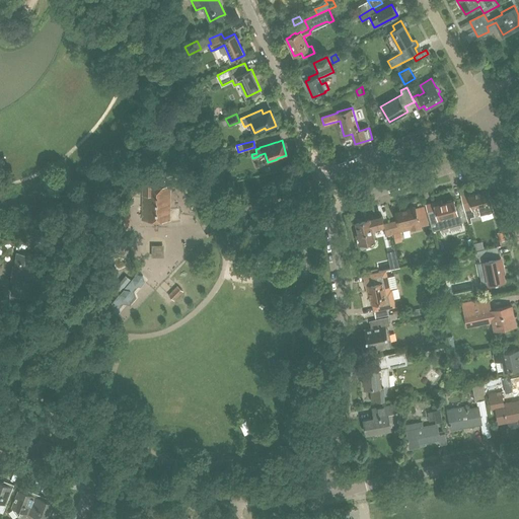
[(214,173),(223,171),(221,163),(212,165),(214,173)]
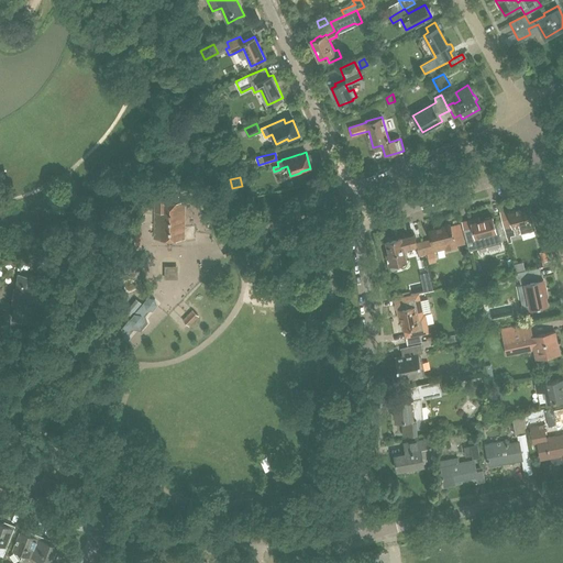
[(185,239),(185,201),(168,201),(168,189),(156,189),(155,238),(185,239)]
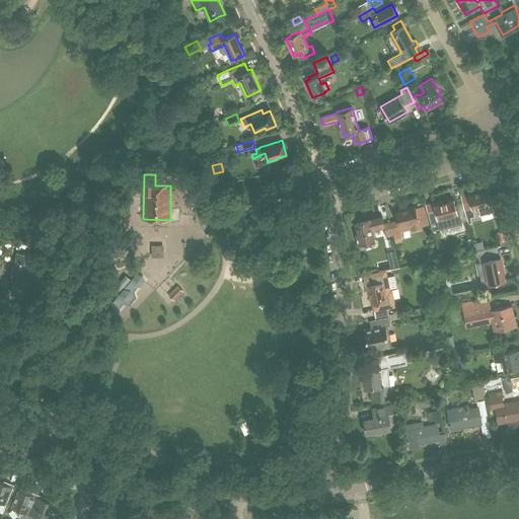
[(473,209),(476,208),(477,214),(492,210),(491,205),(488,190),(469,195),(469,193),(460,195),(466,219),(468,224),(471,223),(470,218),(475,216),(473,209)]
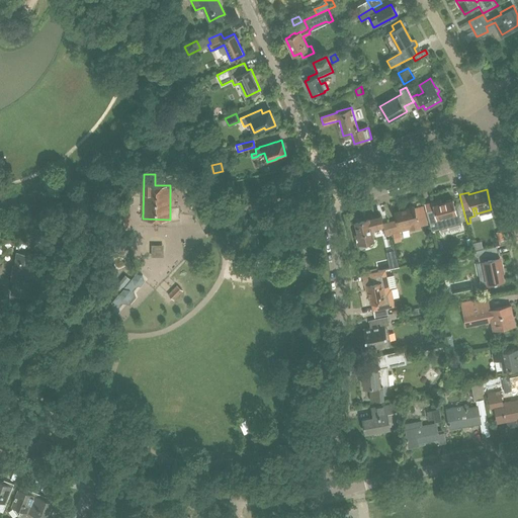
[(438,203),(437,200),(425,203),(432,231),(436,230),(436,228),(439,227),(440,228),(460,223),(455,204),(453,204),(452,199),(438,203)]
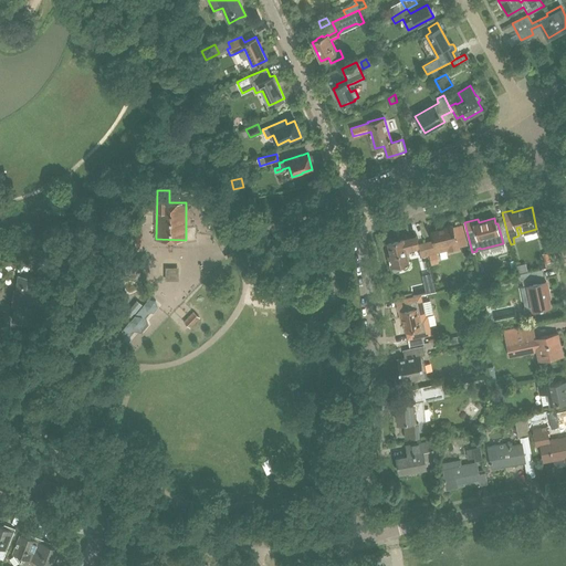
[(433,240),(425,243),(427,254),(447,249),(448,251),(459,249),(458,247),(467,244),(461,224),(452,227),(452,224),(430,230),(433,240)]
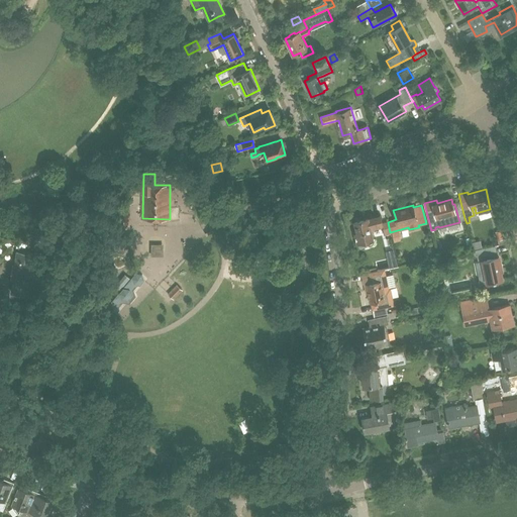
[(390,232),(388,222),(383,223),(381,215),(369,218),(369,217),(354,220),(357,232),(355,233),(357,243),(367,240),(368,243),(369,244),(370,245),(371,245),(372,245),(373,244),(374,243),(375,242),(375,241),(372,230),(383,227),(385,233),(390,232)]
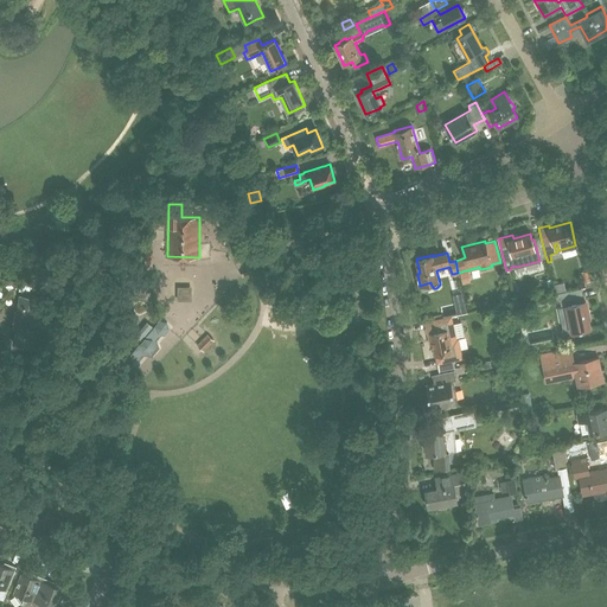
[(589,270),(581,272),(583,282),(592,281),(589,270)]
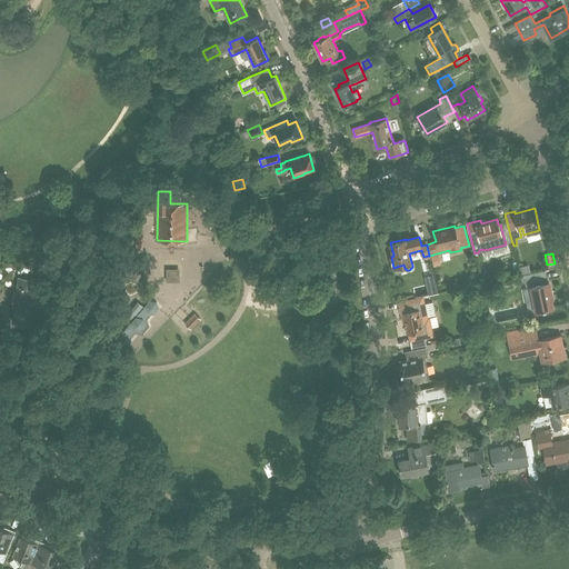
[(545,278),(543,270),(519,276),(521,282),(526,282),(527,288),(525,288),(527,298),(532,301),(535,300),(537,310),(545,308),(545,309),(547,309),(546,308),(553,307),(551,298),(552,297),(550,282),(548,283),(547,278),(545,278)]
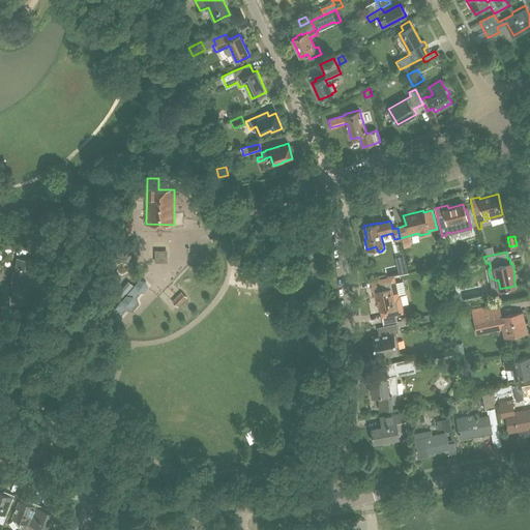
[(404,256),(395,258),(399,274),(408,272),(404,256)]
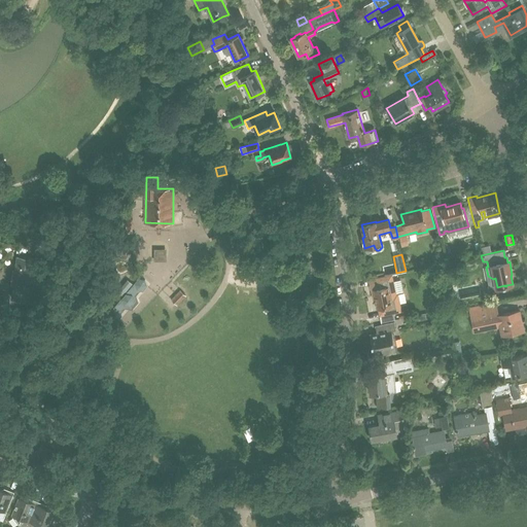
[(43,286),(44,280),(45,274),(57,275),(57,270),(58,270),(58,268),(58,262),(46,261),(34,259),(34,258),(18,256),(16,270),(14,270),(12,283),(14,284),(13,297),(30,300),(30,297),(31,286),(35,287),(43,287),(43,286)]
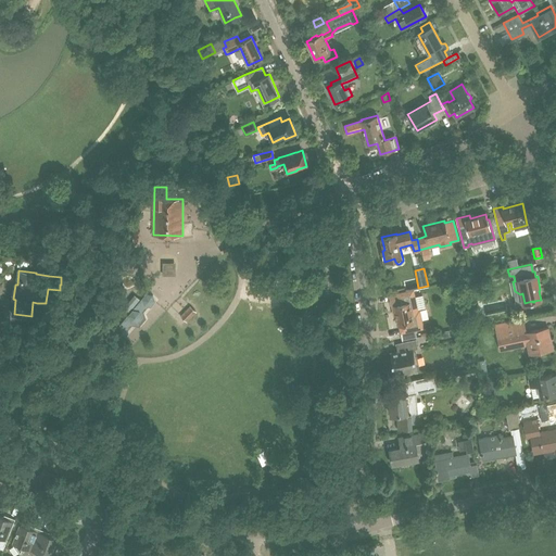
[(418,310),(414,289),(390,294),(392,306),(394,305),(399,325),(400,325),(402,332),(417,329),(415,321),(420,320),(421,318),(420,311),(418,310)]
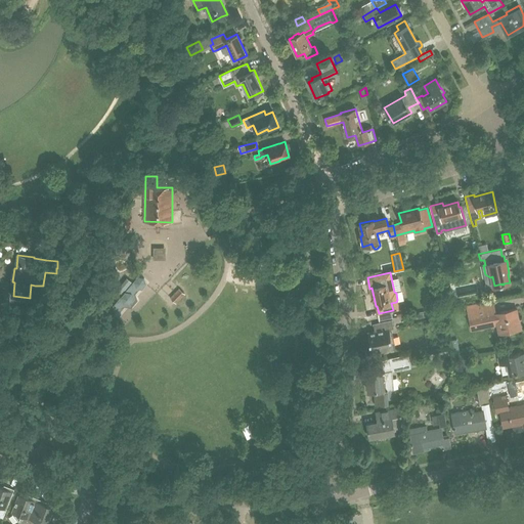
[(467,305),(468,311),(472,330),(498,324),(500,333),(520,329),(516,309),(496,313),(493,300),(467,305)]
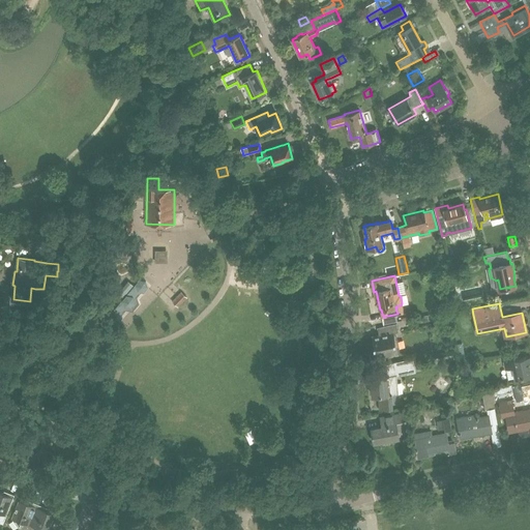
[(373,336),(376,355),(384,354),(384,356),(399,353),(394,332),(399,331),(396,324),(378,328),(380,335),(373,336)]
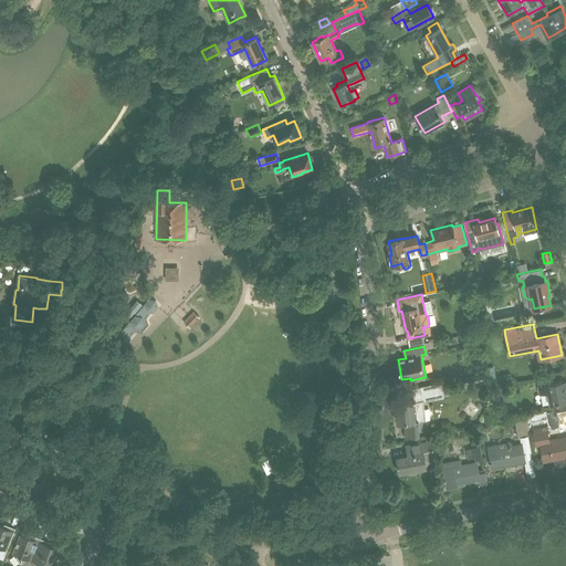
[(565,379),(538,386),(541,394),(548,392),(551,404),(565,400),(565,379)]
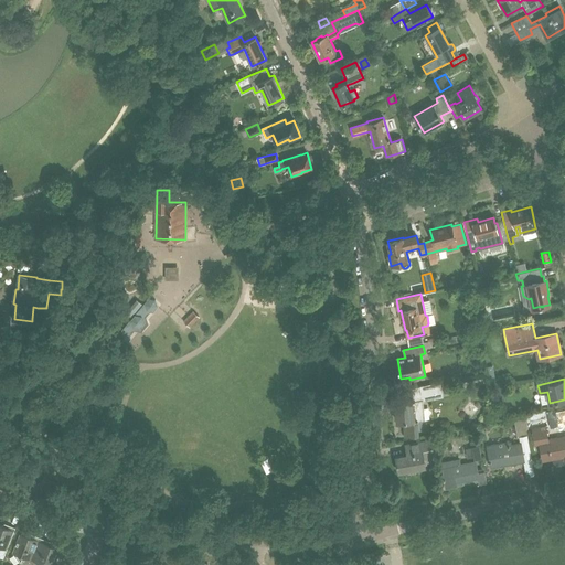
[(406,390),(407,400),(395,401),(397,422),(404,422),(405,436),(417,435),(416,420),(424,419),(423,400),(440,396),(437,383),(406,390)]
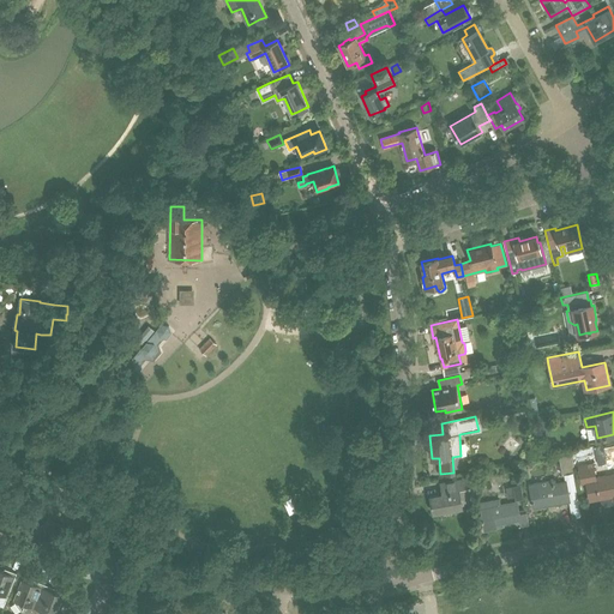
[(565,482),(553,485),(552,477),(529,482),(534,509),(570,501),(572,518),(581,517),(572,474),(569,451),(555,453),(559,473),(564,475),(565,482)]
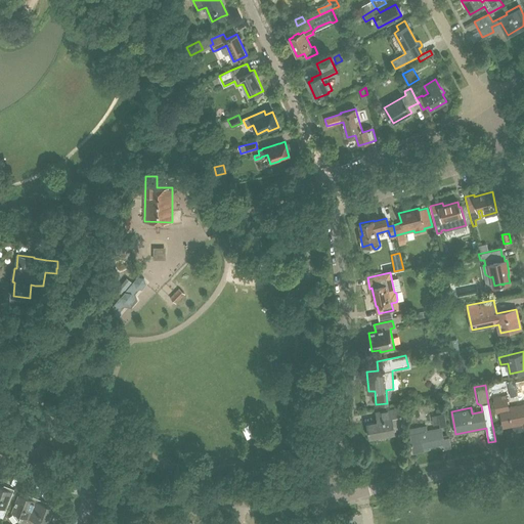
[(504,427),(523,424),(523,428),(523,404),(508,407),(506,396),(493,398),(495,412),(500,411),(504,427)]
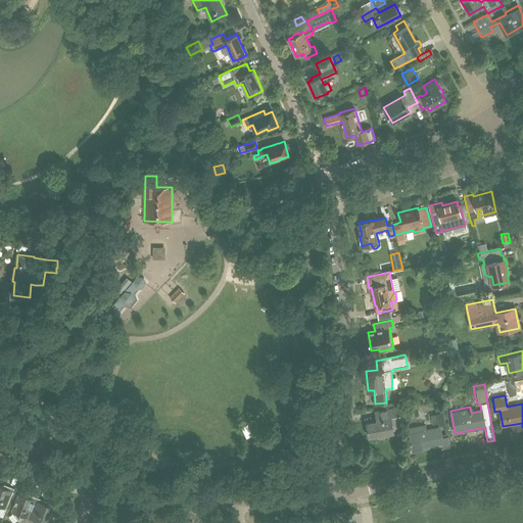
[(402,423),(400,415),(399,407),(375,412),(377,421),(367,423),(369,436),(393,432),(392,425),(402,423)]
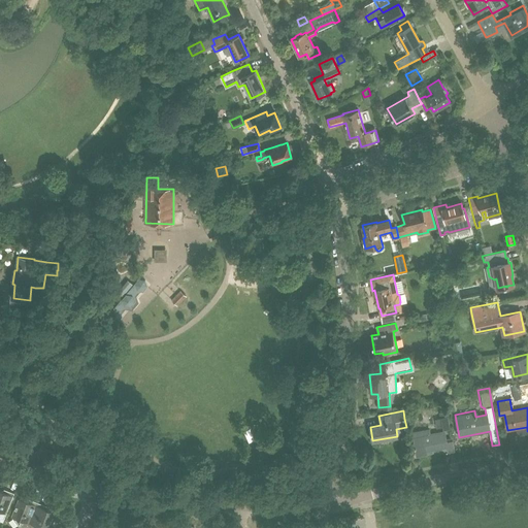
[(448,418),(440,419),(442,429),(442,432),(451,430),(448,418)]
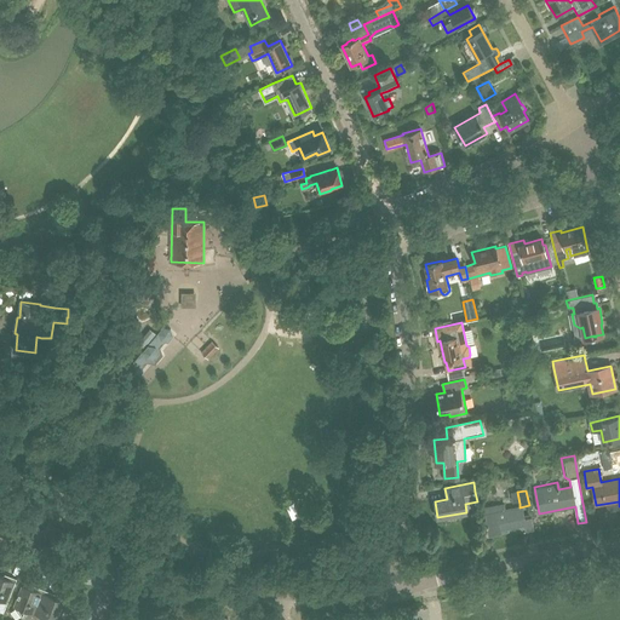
[(526,524),(523,516),(522,507),(506,510),(505,503),(484,506),(489,534),(501,533),(500,529),(526,524)]
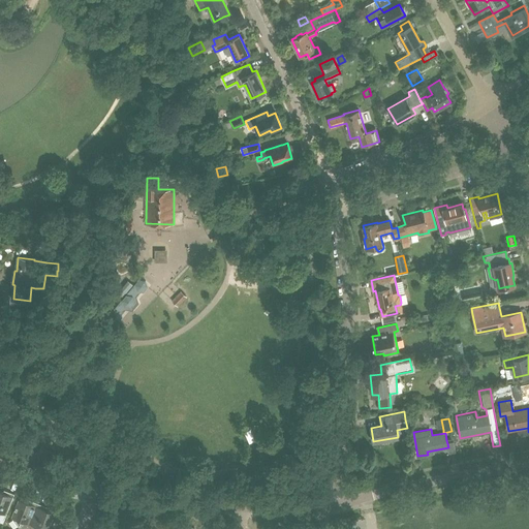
[(14,495),(6,492),(6,494),(0,491),(0,521),(2,523),(6,514),(9,516),(11,508),(8,507),(13,495),(13,496),(14,495)]
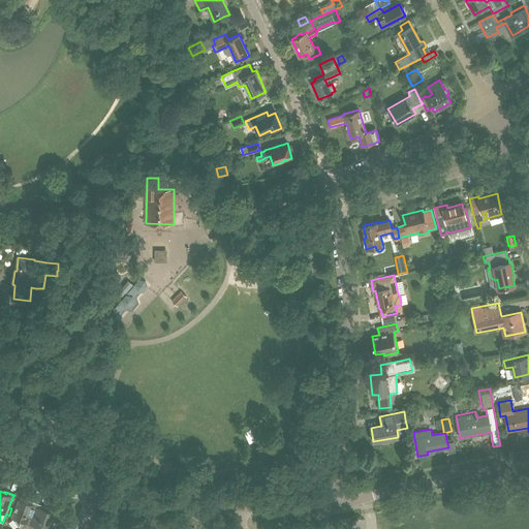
[(26,528),(36,503),(30,501),(29,503),(25,501),(18,498),(10,517),(22,521),(18,528),(26,528)]
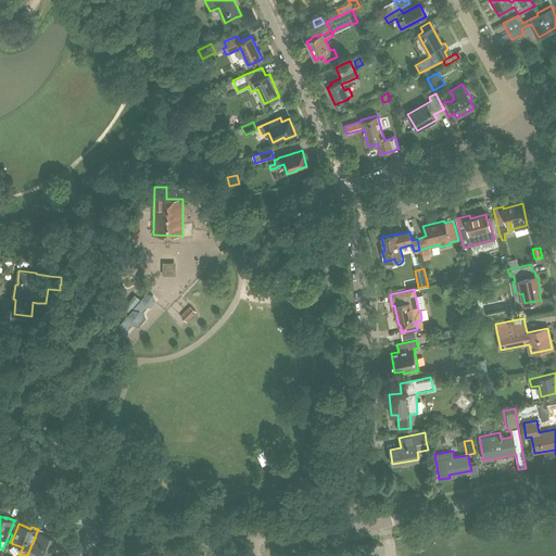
[(27,555),(35,555),(37,553),(45,555),(48,555),(55,539),(49,535),(45,534),(45,532),(38,529),(27,555)]
